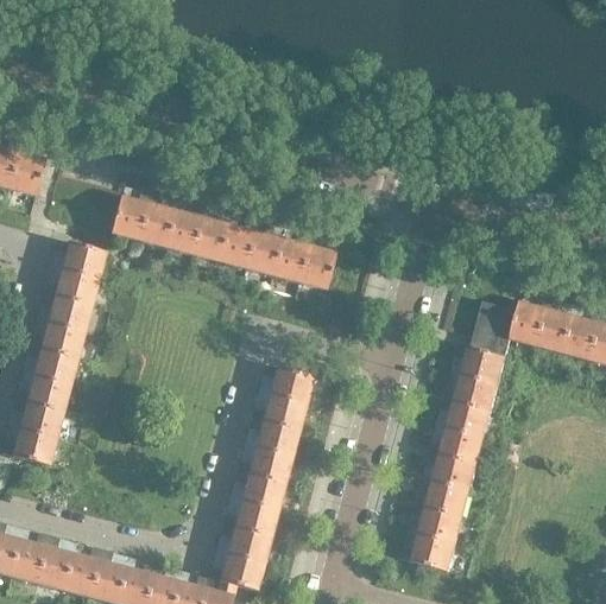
[(0,185),(10,188),(19,151),(14,150),(17,139),(0,133),(0,185)]
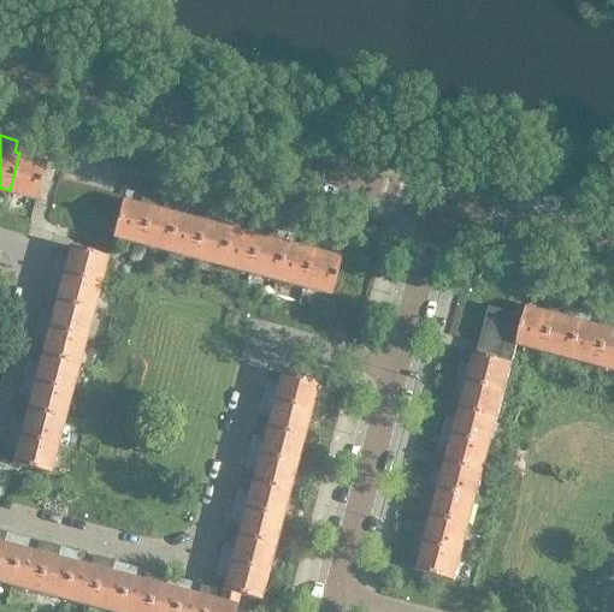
[(37,198),(48,160),(47,160),(49,149),(28,143),(24,154),(19,153),(10,190),(37,198)]
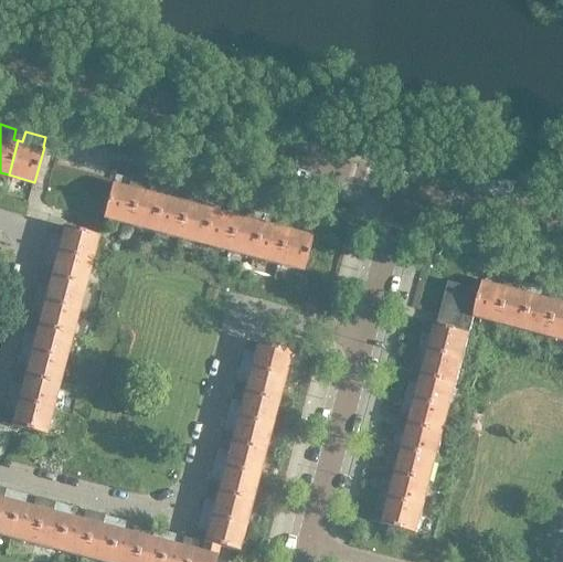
[(130,223),(139,189),(135,188),(137,177),(117,171),(114,182),(114,181),(104,216),(130,223)]
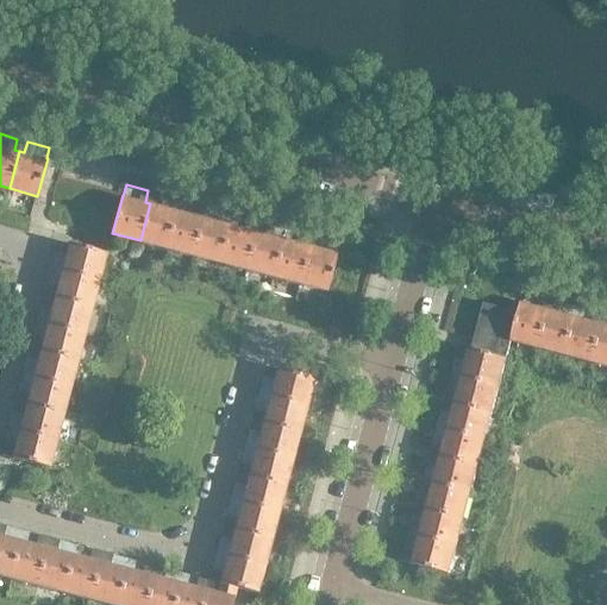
[(167,247),(180,199),(158,193),(155,205),(150,203),(141,240),(167,247)]
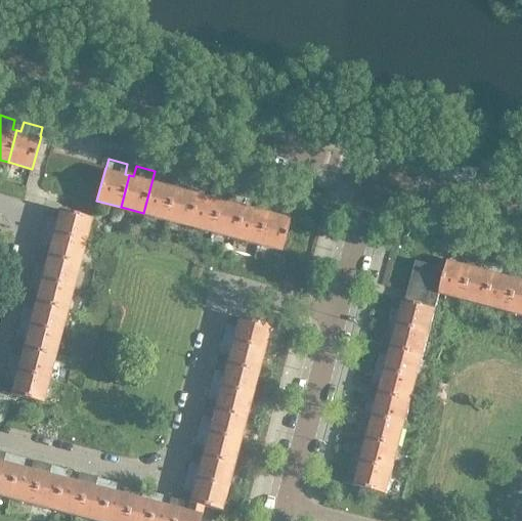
[(167,219),(175,186),(171,185),(173,176),(155,171),(143,213),(167,219)]
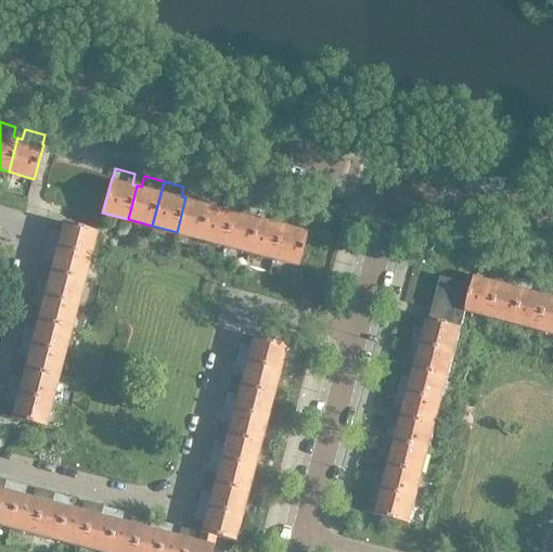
[(201,239),(213,194),(192,189),(190,200),(185,197),(177,232),(201,239)]
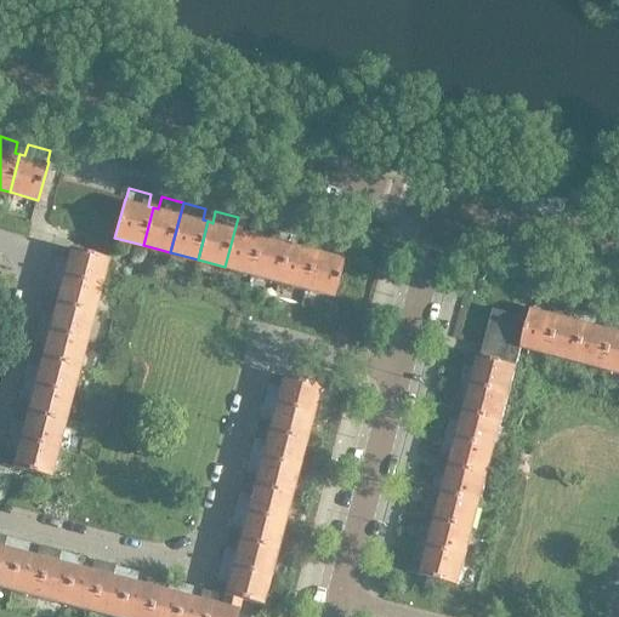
[(251,274),(262,235),(257,234),(260,223),(238,217),(225,267),(251,274)]
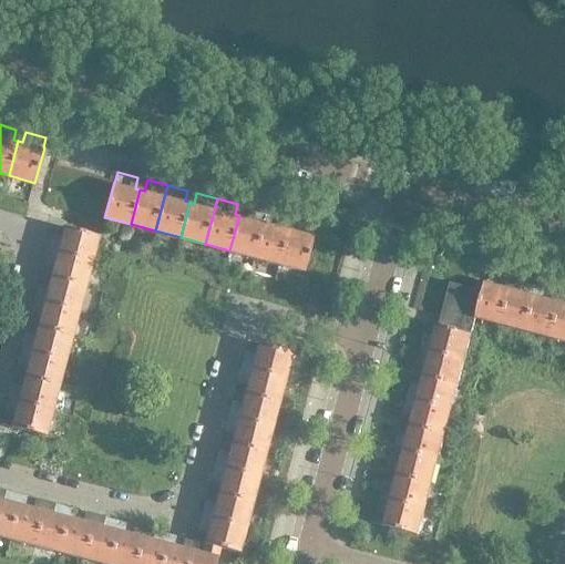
[(255,256),(267,212),(246,206),(244,216),(239,215),(229,250),(255,256)]
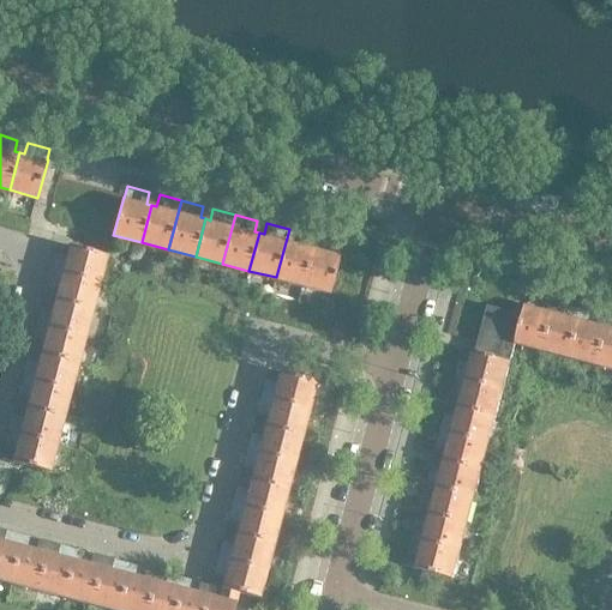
[(303,284),(313,247),(307,246),(311,235),(289,229),(276,277),(303,284)]
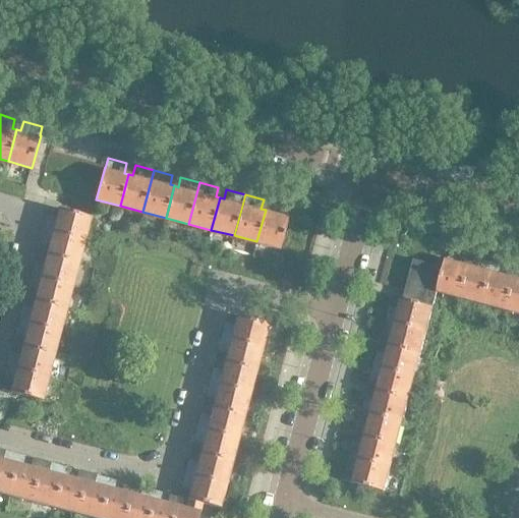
[(281,248),(289,216),(291,207),(272,202),(270,211),(266,210),(256,241),(281,248)]
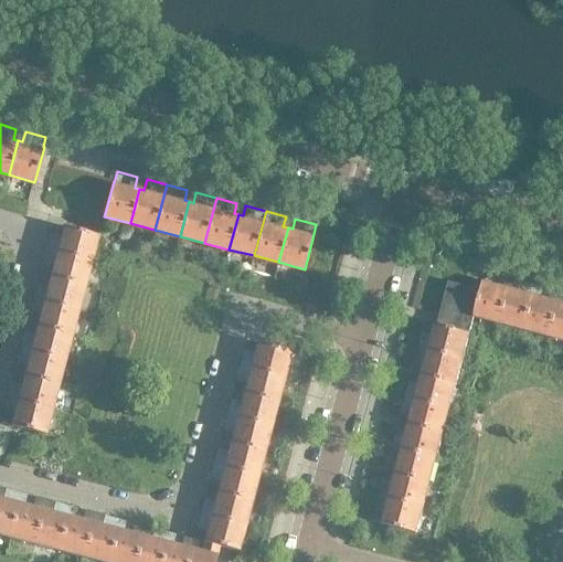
[(93,258),(99,234),(99,233),(65,224),(64,229),(53,226),(49,246),(93,258)]
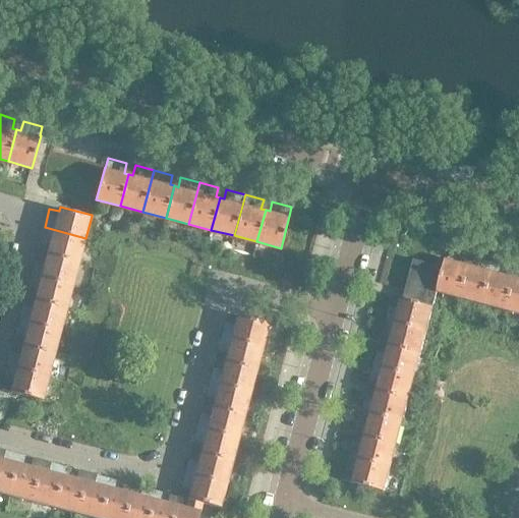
[(79,262),(85,238),(45,227),(40,246),(49,248),(48,252),(79,262)]
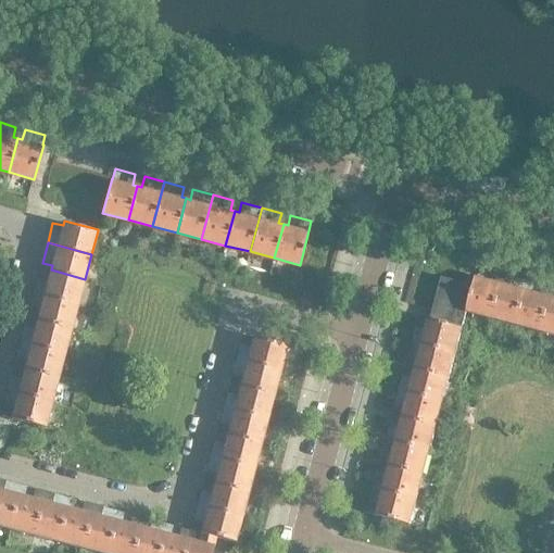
[(493,316),(503,283),(499,281),(501,271),(480,265),(478,276),(477,275),(475,285),(468,310),(493,316)]
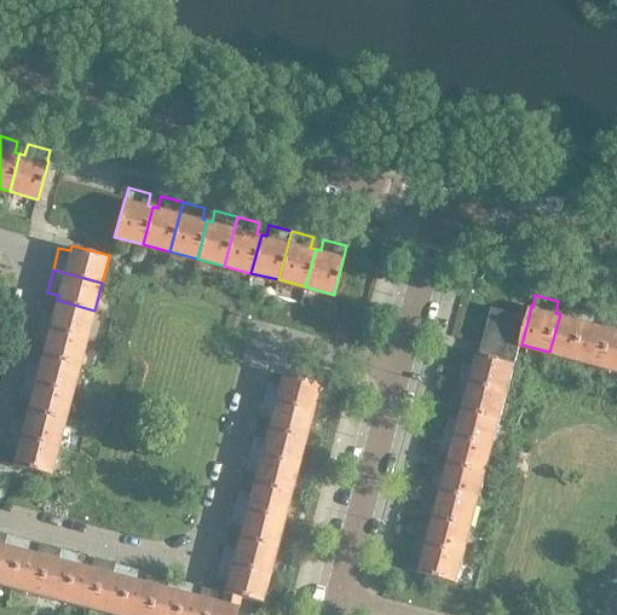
[(87,337),(94,311),(57,300),(56,305),(44,302),(39,324),(87,337)]
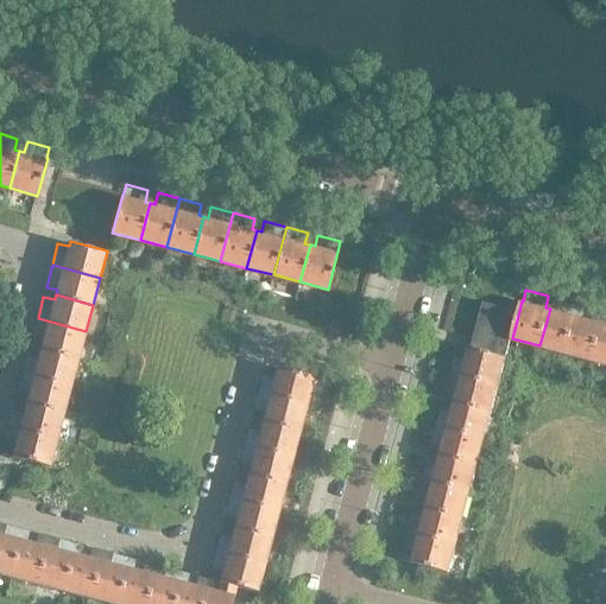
[(567,353),(579,304),(557,298),(555,310),(550,309),(540,345),(567,353)]
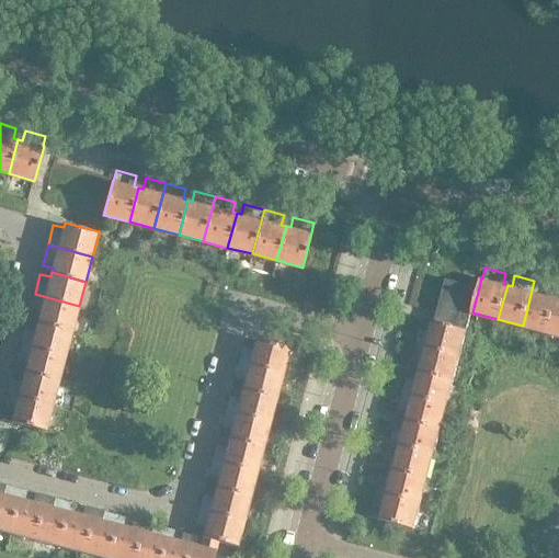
[(468,329),(472,312),(479,287),(469,285),(469,283),(447,277),(436,320),(468,329)]
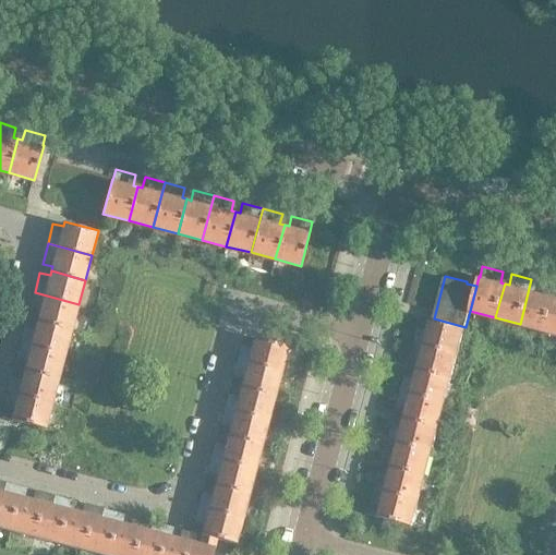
[(544,330),(553,296),(548,294),(552,285),(531,279),(520,324),(544,330)]
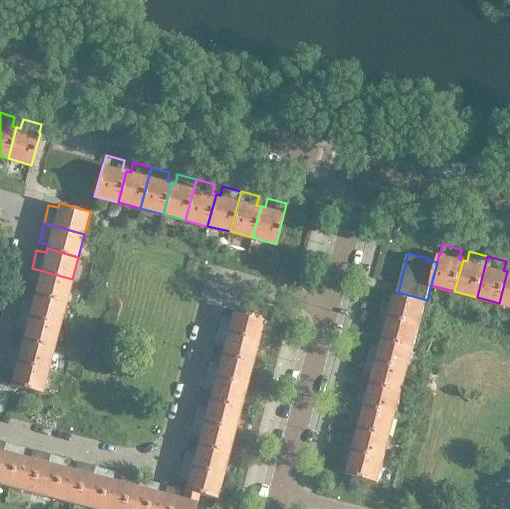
[(66,302),(72,279),(32,268),(27,287),(36,289),(35,293),(66,302)]
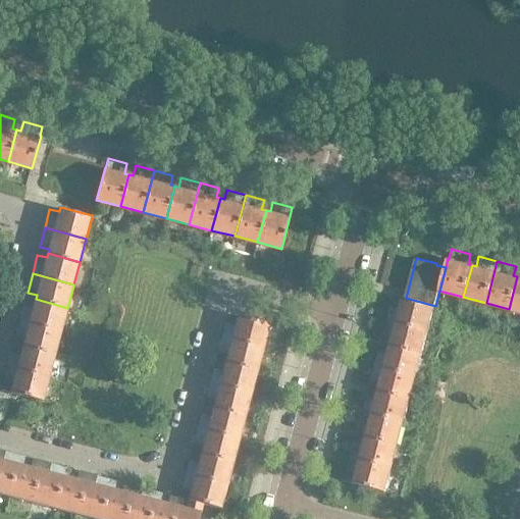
[(519,277),(517,276),(509,309),(519,312),(519,277)]
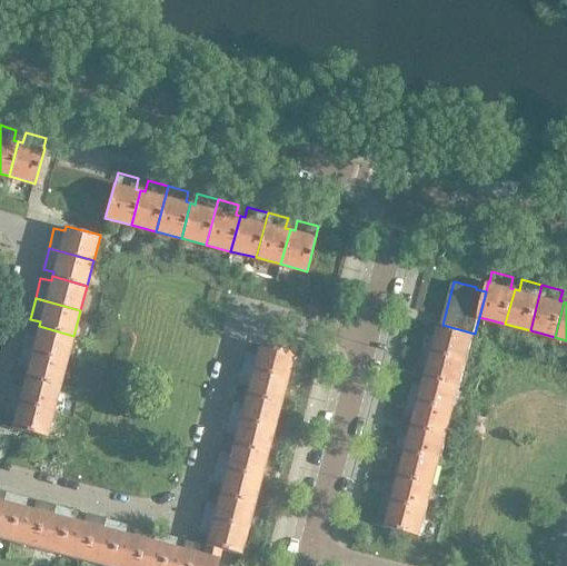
[(468,359),(474,335),(475,334),(443,325),(440,325),(438,329),(428,327),(423,347),(468,359)]
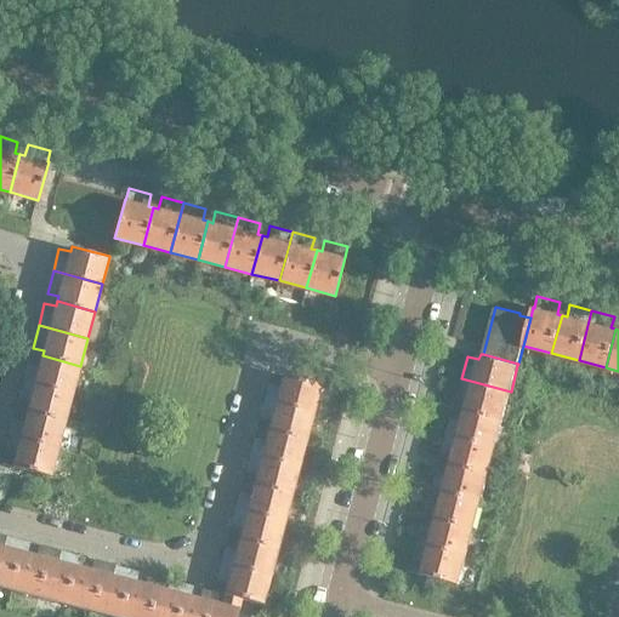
[(73,393),(80,366),(43,355),(41,360),(30,358),(24,380),(73,393)]
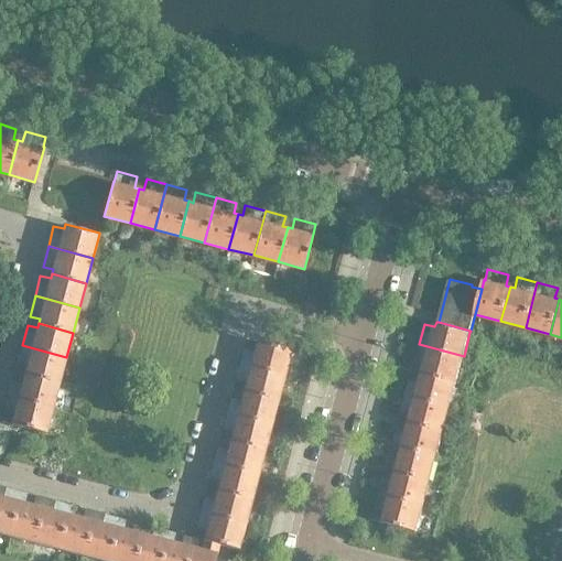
[(285,374),(292,348),(258,340),(257,345),(246,342),(240,363),(285,374)]
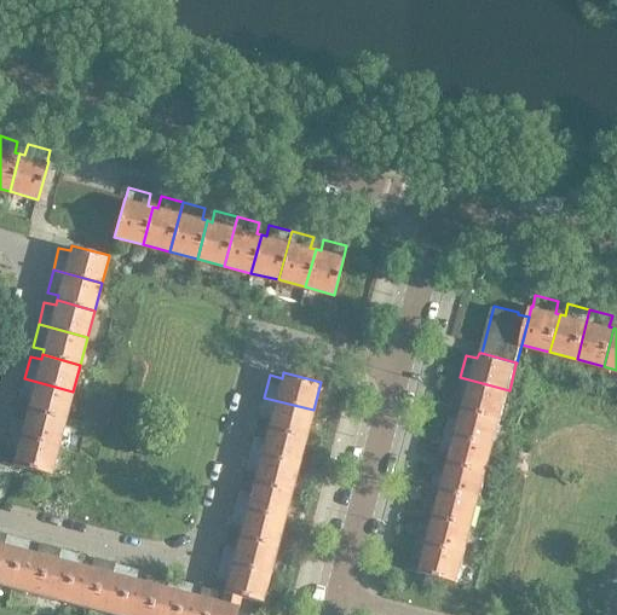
[(502,418),(509,390),(460,377),(454,400),(466,402),(465,407),(502,418)]
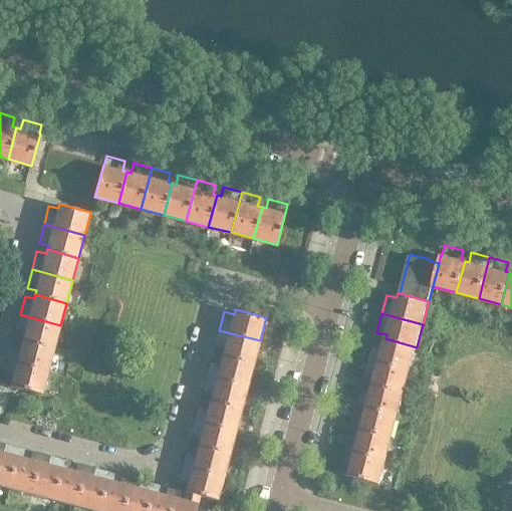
[(54,347),(60,325),(20,314),(15,333),(24,335),(23,339),(54,347)]
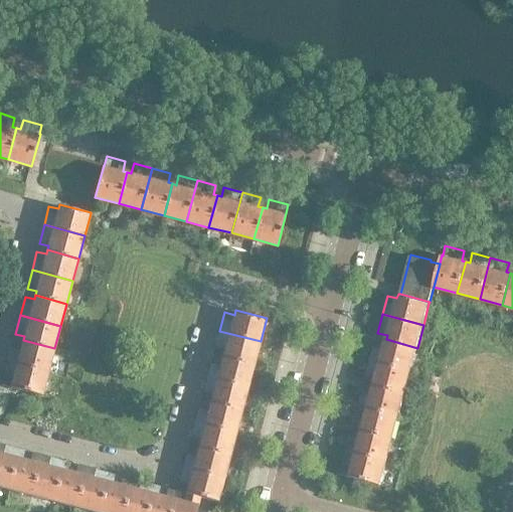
[(254,364),(261,341),(219,331),(215,349),(224,352),(223,356),(254,364)]
